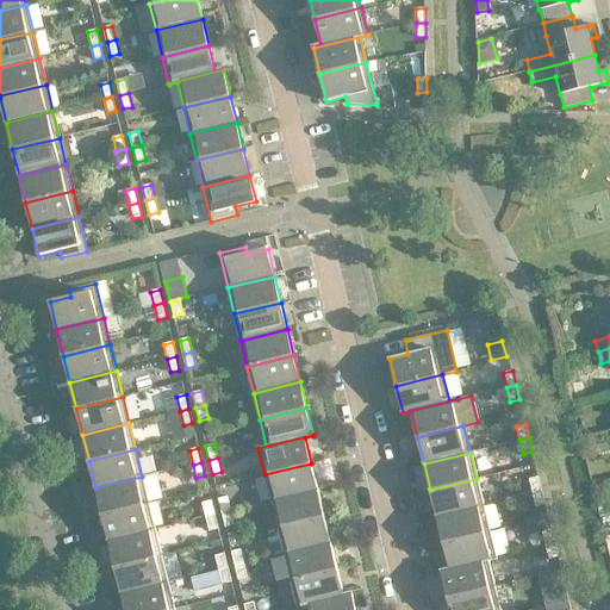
[(318,490),(311,464),(265,474),(271,502),(318,490)]
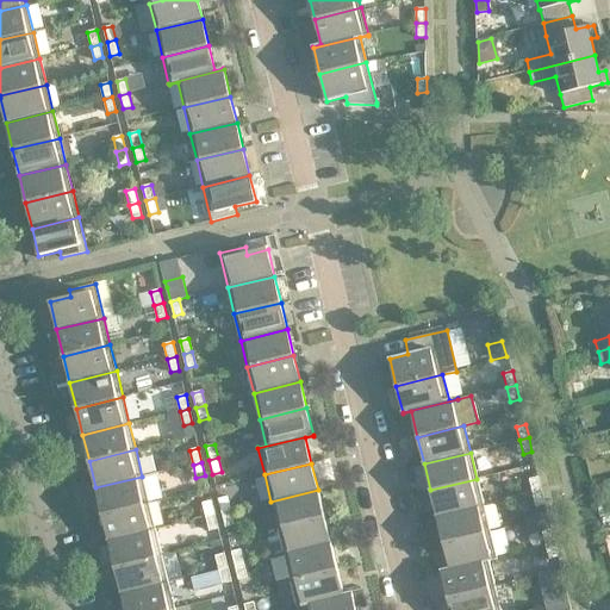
[(149,503),(142,477),(95,487),(103,515),(149,503)]
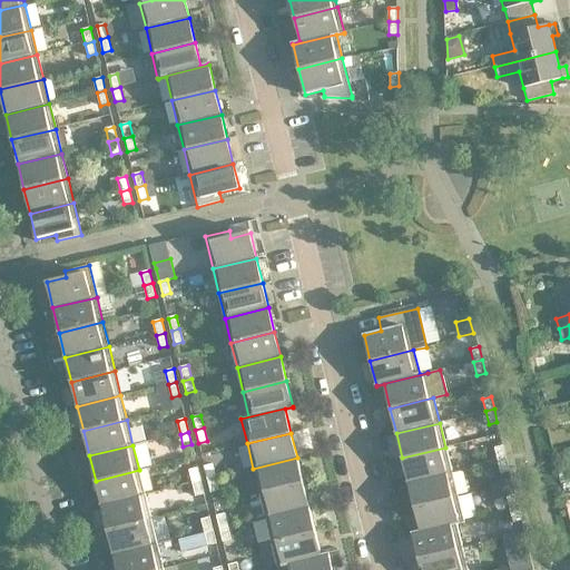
[(505,459),(503,445),(494,448),(498,461),(505,459)]
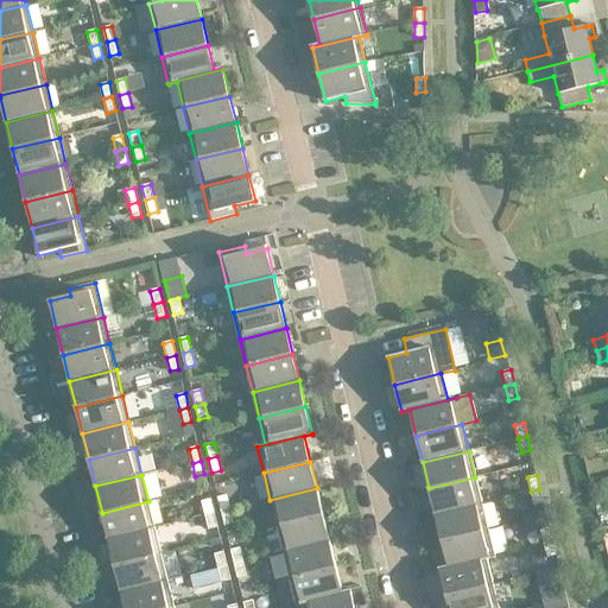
[(482,504),(475,477),(429,488),(435,515),(482,504)]
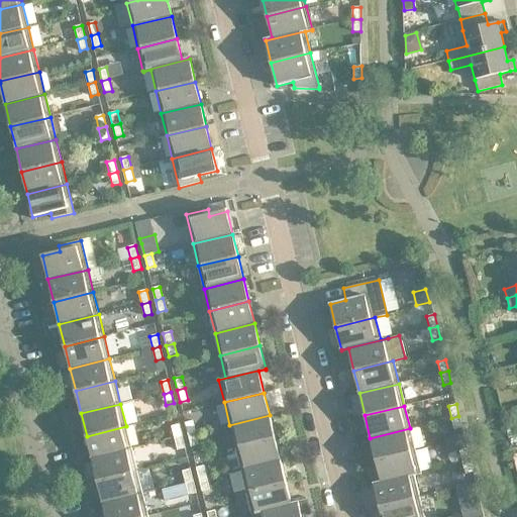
[(275,437),(270,415),(229,425),(235,447),(275,437)]
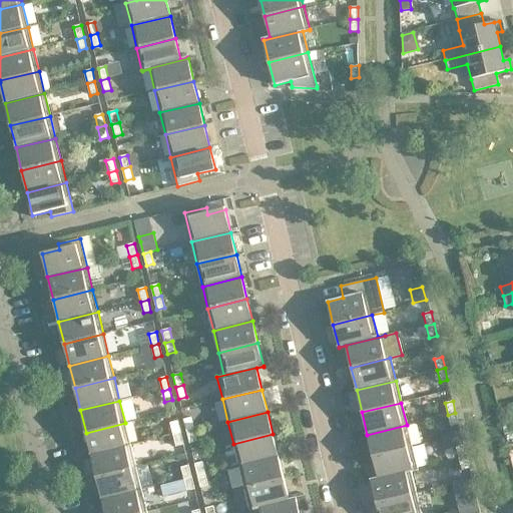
[(458,425),(455,413),(448,415),(451,427),(458,425)]
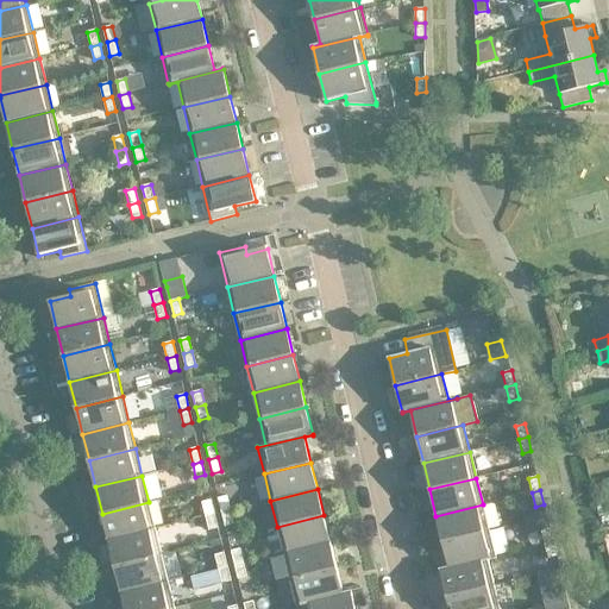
[(227,496),(218,498),(221,513),(231,510),(227,496)]
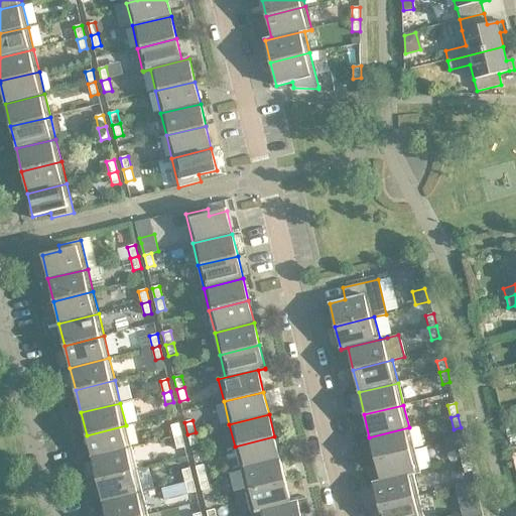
[(181,435),(178,423),(171,425),(173,437),(181,435)]
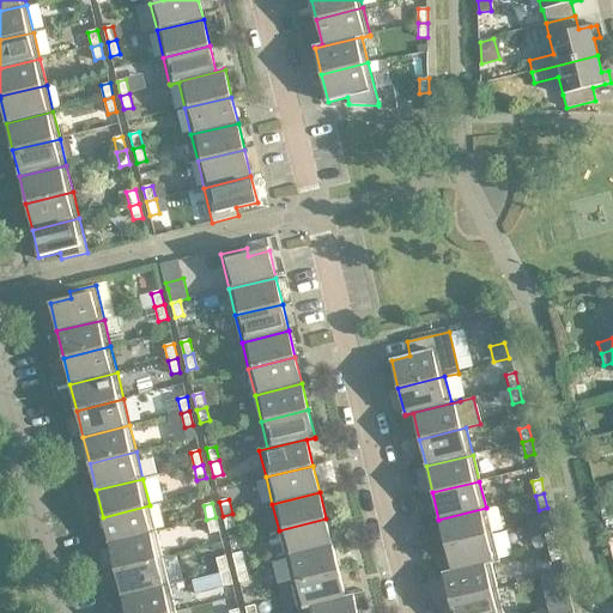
[(156,532),(150,505),(103,517),(109,544),(156,532)]
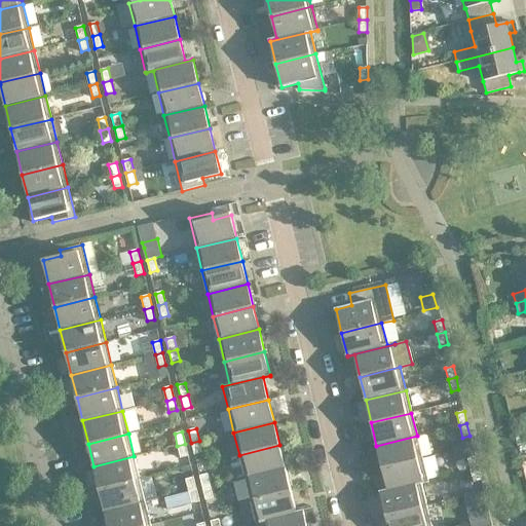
[(422,458),(417,436),(376,446),(382,468),(422,458)]
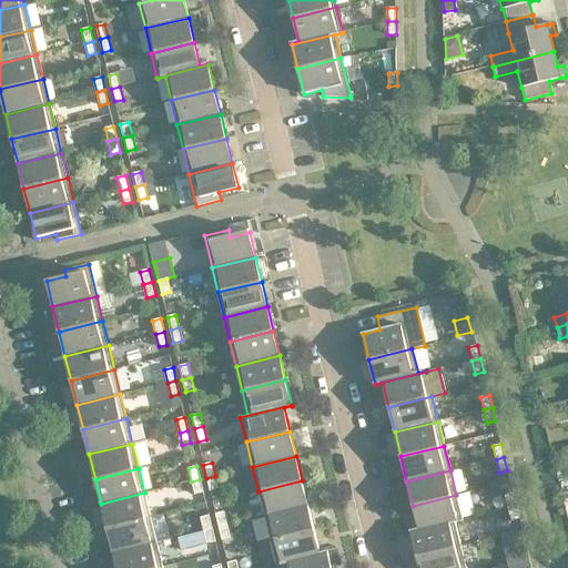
[(219,489),(215,476),(206,478),(210,490),(219,489)]
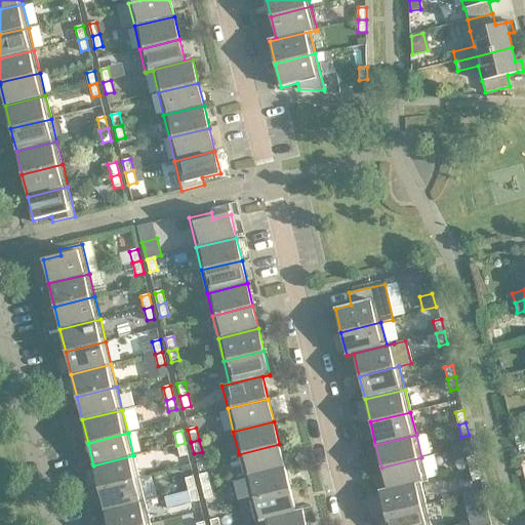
[(188,455),(185,443),(176,445),(179,457),(188,455)]
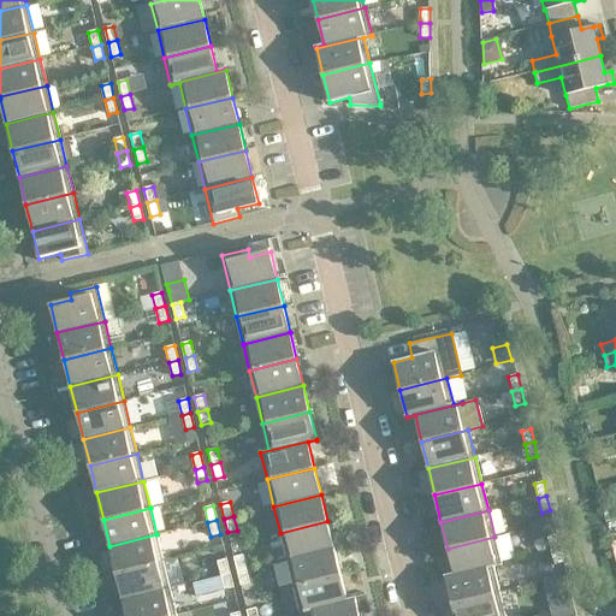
[(333,548),(327,521),(280,533),(286,560),(333,548)]
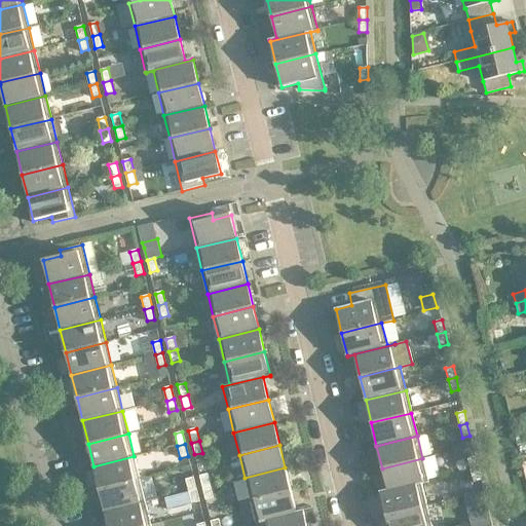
[(140,480),(134,456),(94,466),(99,489),(140,480)]
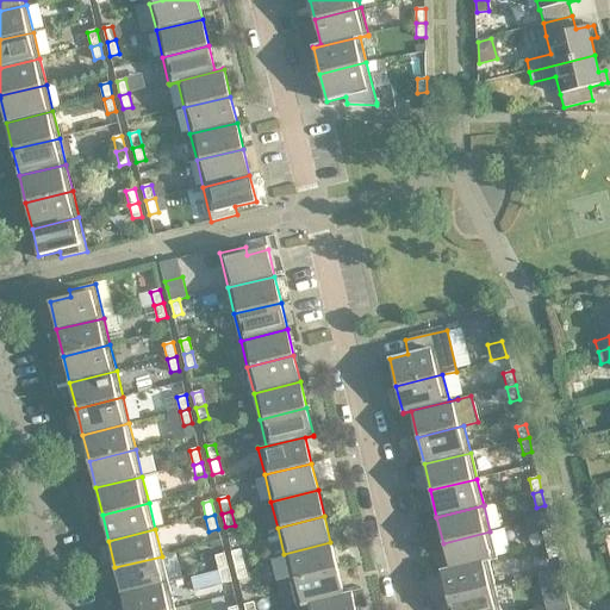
[(554,543),(551,530),(542,531),(545,546),(554,543)]
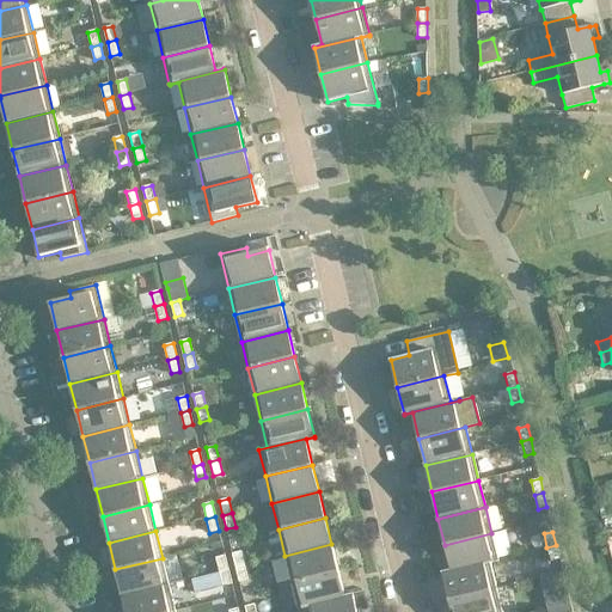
[(499,560),(491,533),(445,545),(451,570),(442,573),(442,574),(499,560)]
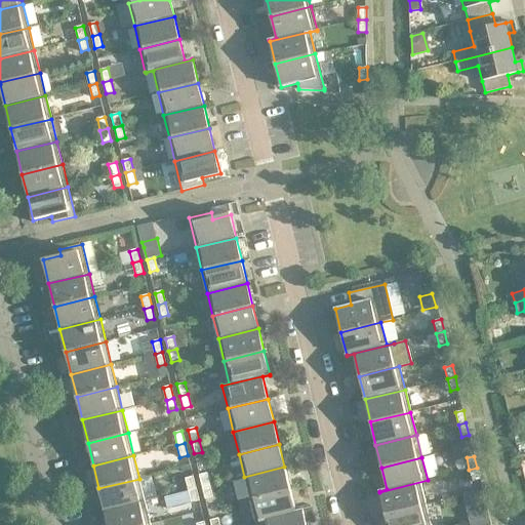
[(290,489),(284,467),(244,477),(250,499),(290,489)]
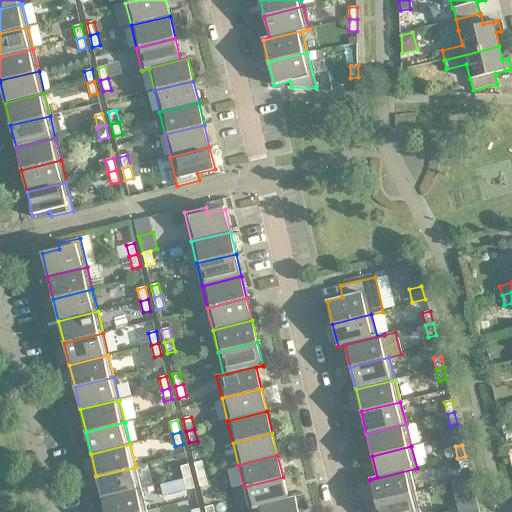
[(468,468),(465,456),(457,458),(460,470),(468,468)]
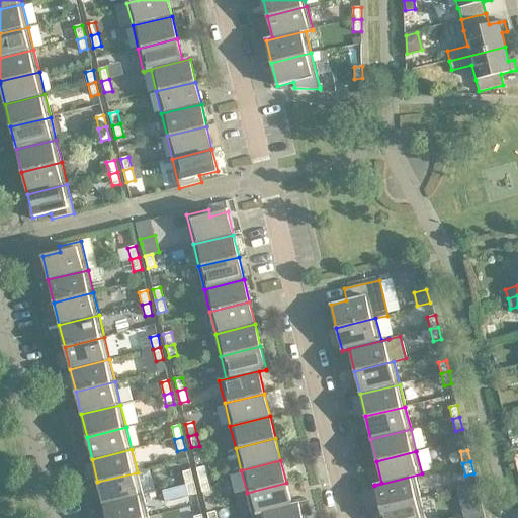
[(204,466),(196,468),(199,481),(207,479),(204,466)]
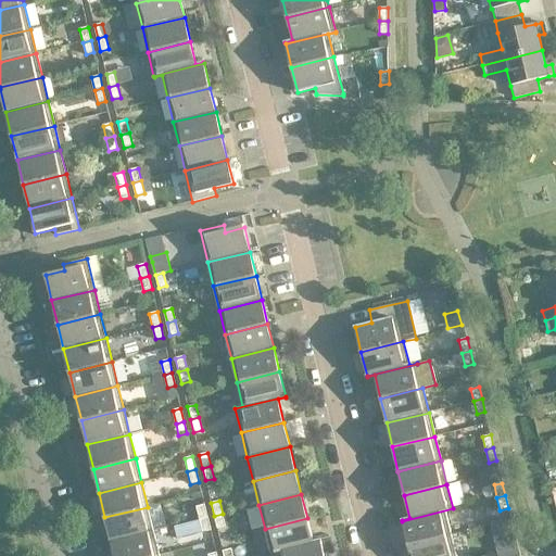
[(207,517),(204,505),(196,507),(199,519),(207,517)]
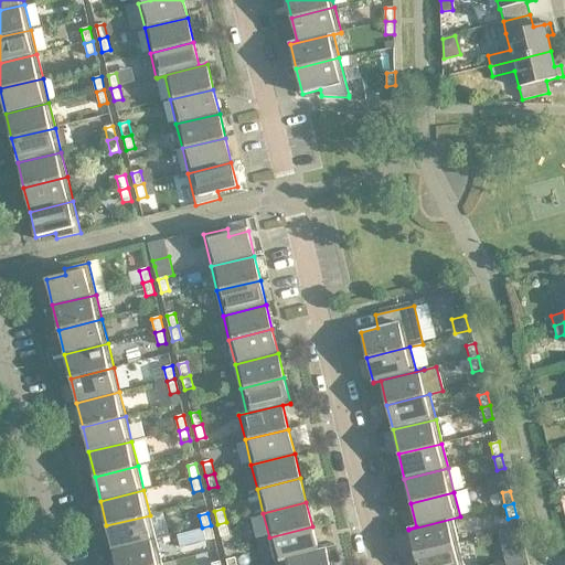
[(156,540),(150,515),(106,525),(113,550),(156,540)]
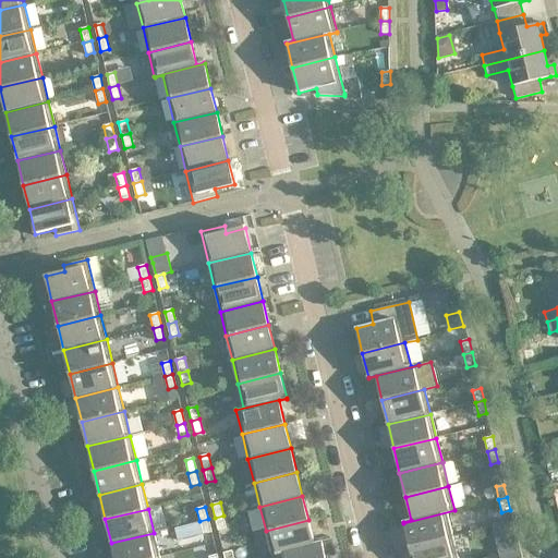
[(455,511),(455,510),(403,523),(410,547),(452,536),(447,513),(455,511)]
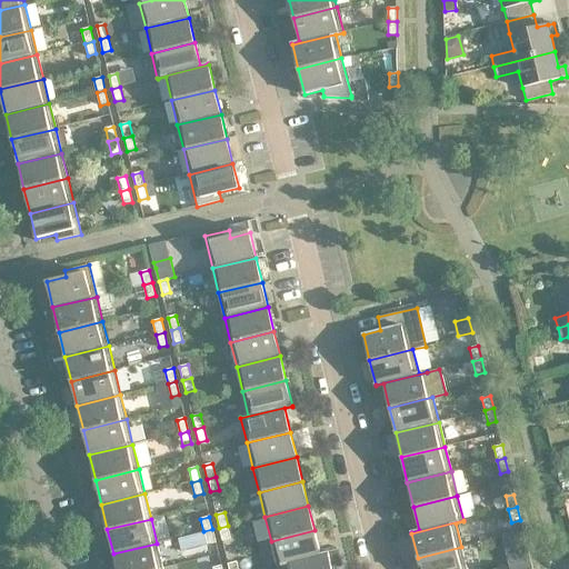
[(231,539),(228,526),(219,528),(222,541),(231,539)]
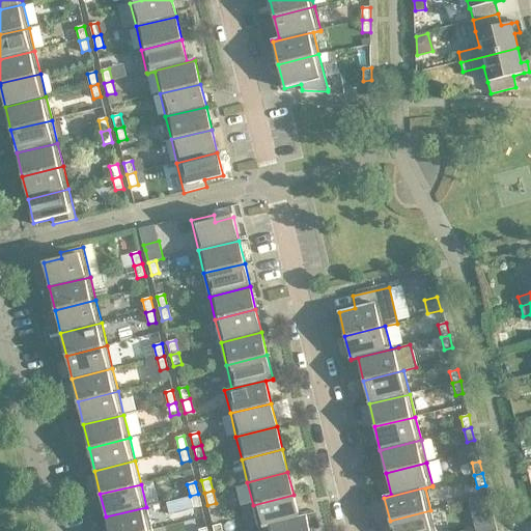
[(201,506),(198,494),(190,496),(193,508),(201,506)]
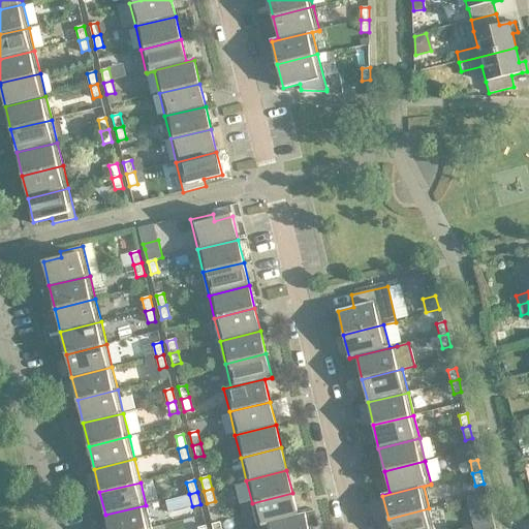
[(298,516),(292,493),(252,503),(257,526),(305,515),(305,514),(298,516)]
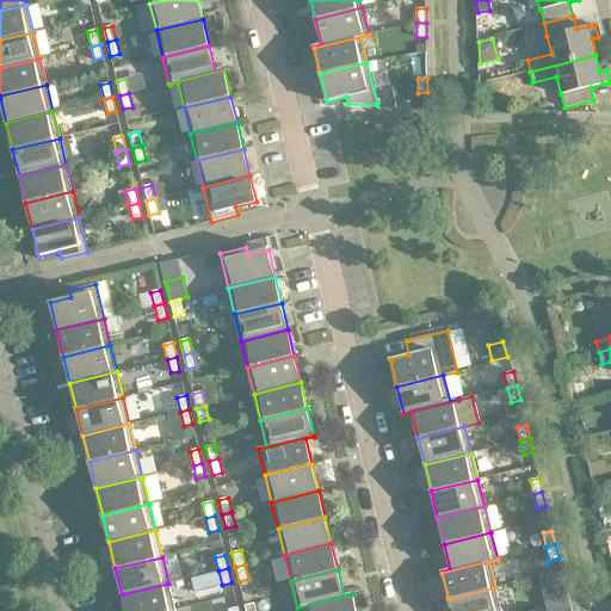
[(566,587),(562,572),(547,575),(550,591),(566,587)]
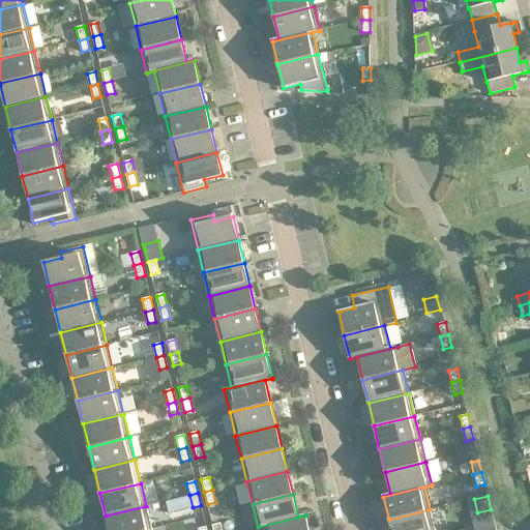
[(146,529),(151,529),(146,506),(106,516),(109,529),(146,529)]
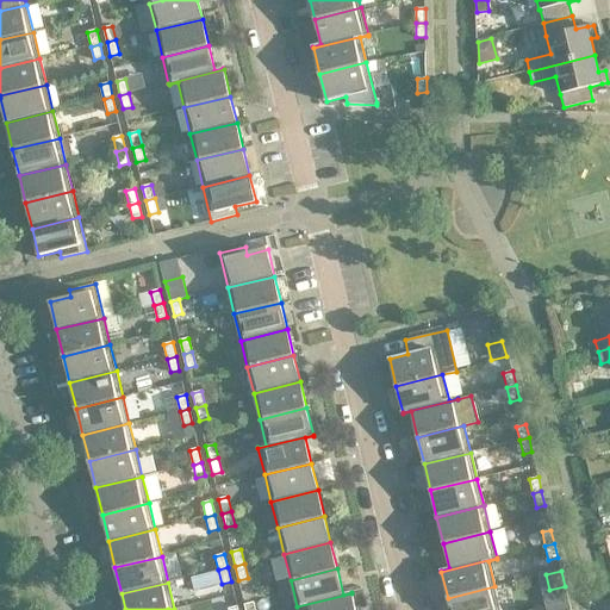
[(499,609),(495,586),(448,598),(450,609),(499,609)]
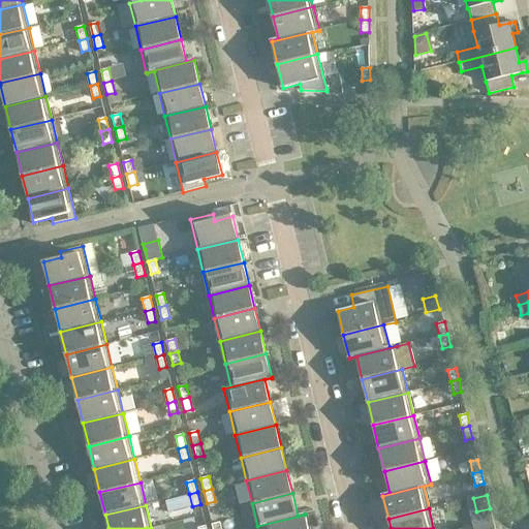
[(308,528),(305,515),(257,526),(257,527),(265,526),(266,528),(308,528)]
